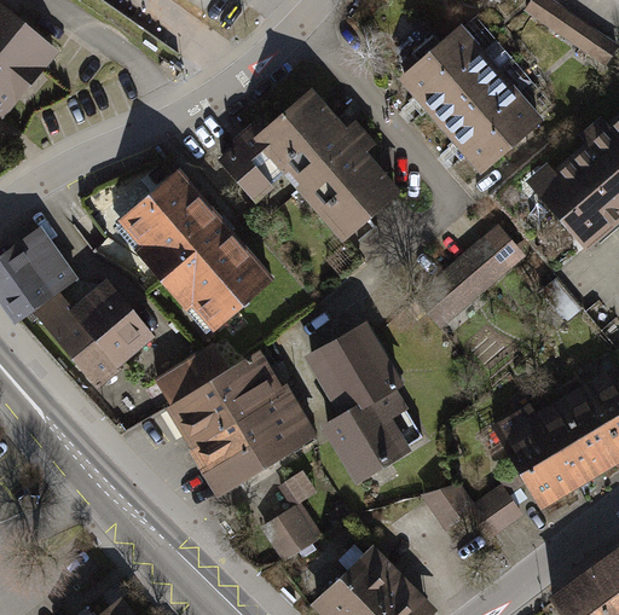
[(618,45),(618,41),(553,0),(530,0),(524,10),(607,64),(618,45)]
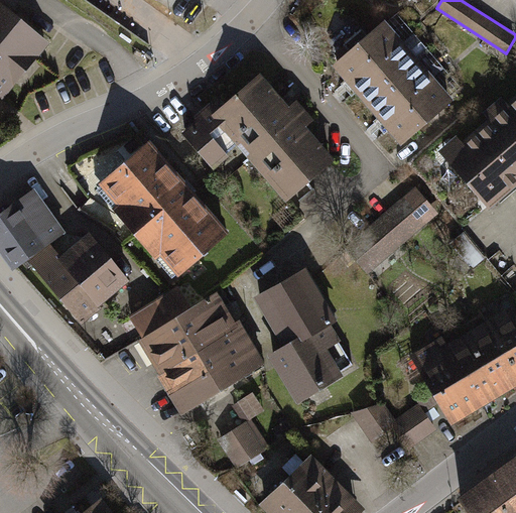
[(0,104),(50,43),(0,2),(0,104)]
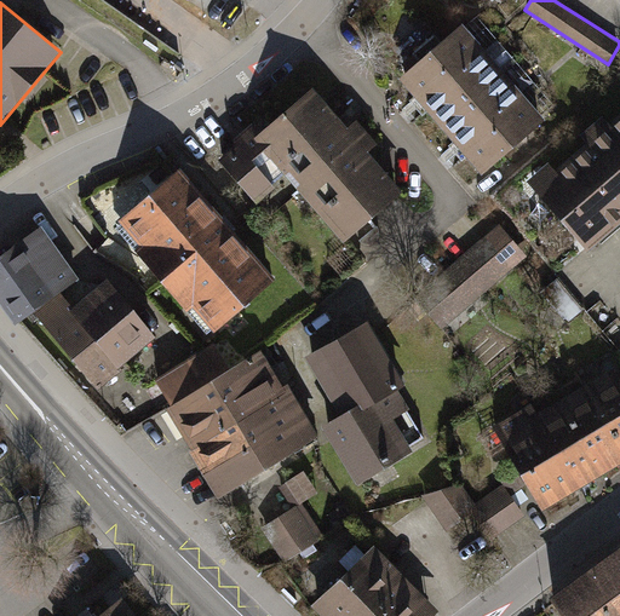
[(422,101),(478,51),(460,29),(401,78),(422,101)]
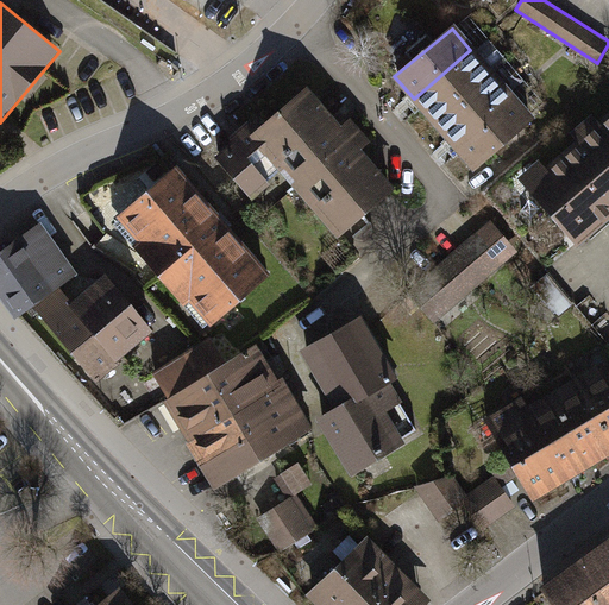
[(434,123),(490,74),(470,50),(414,99),(434,123)]
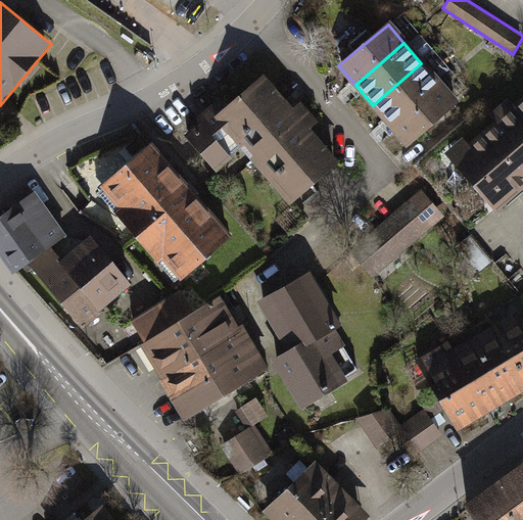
[(389,124),(437,83),(421,63),(373,105),(389,124)]
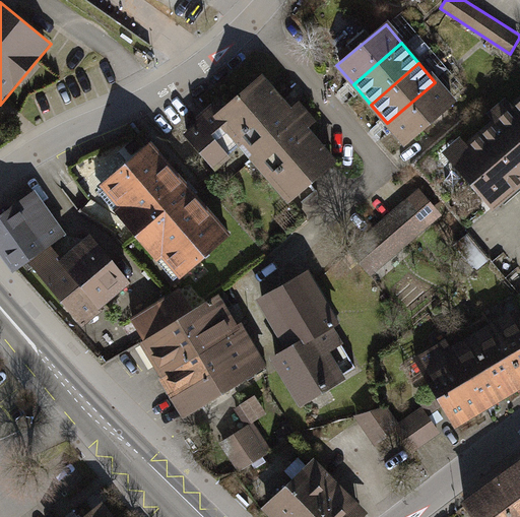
[(288,107),(259,74),(209,119),(286,205),(336,160),(306,127),(315,119),(297,99),(288,107)]
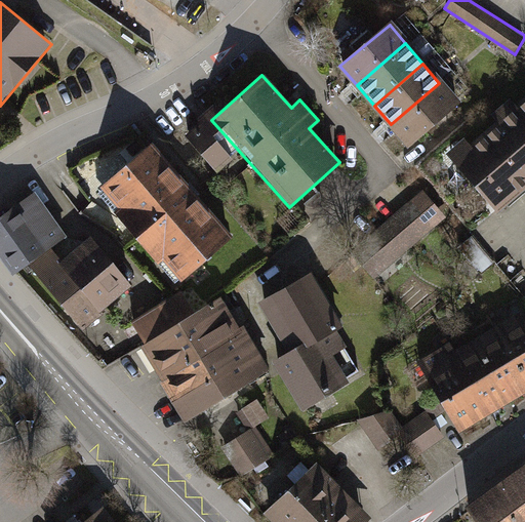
[(408,146),(457,104),(439,83),(391,124),(408,146)]
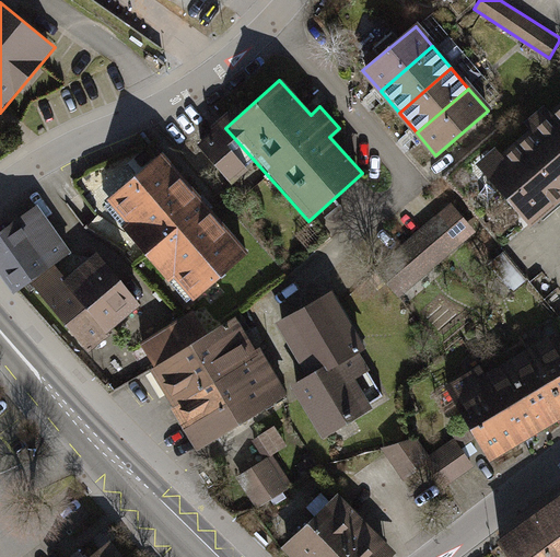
[(559,103),(550,113),(545,106),(524,124),(529,130),(501,154),(496,148),(476,164),(527,227),(559,198),(559,103)]
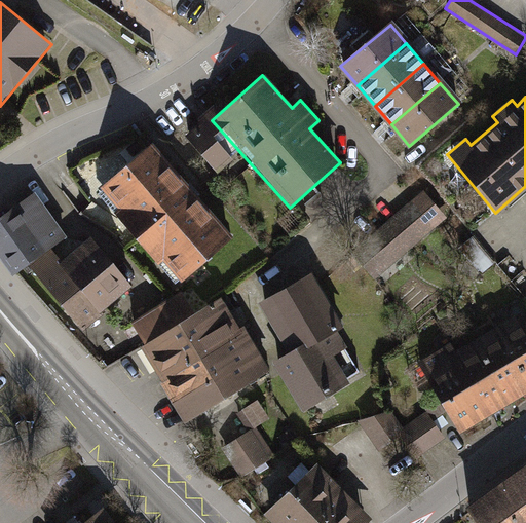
[(231,238),(151,145),(92,194),(173,289),(231,238)]
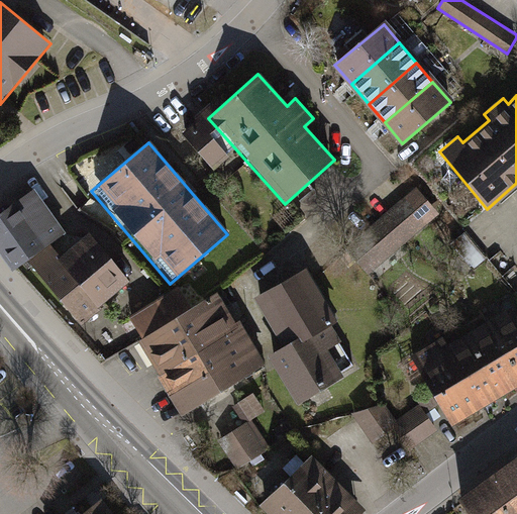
[(351,243),(376,270),(442,208),(417,182),(351,243)]
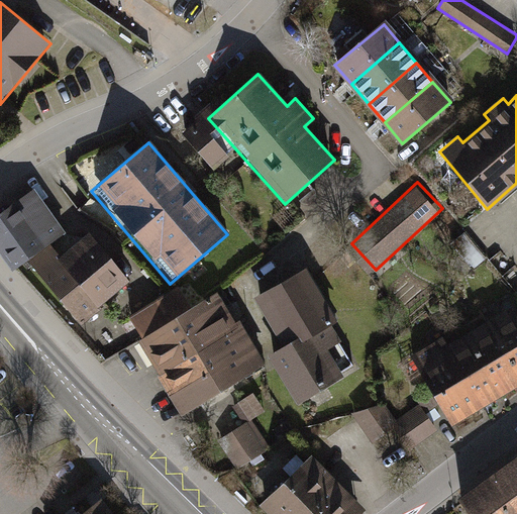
[(35,191),(0,217),(0,246),(16,268),(30,257),(47,243),(65,230),(35,191)]
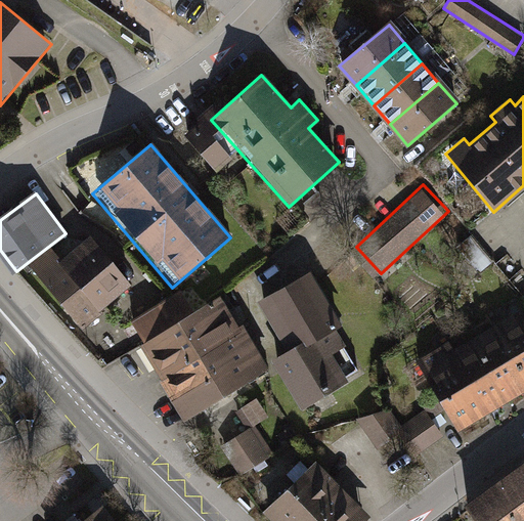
[(96,243),(71,263),(103,304),(130,281),(96,243)]
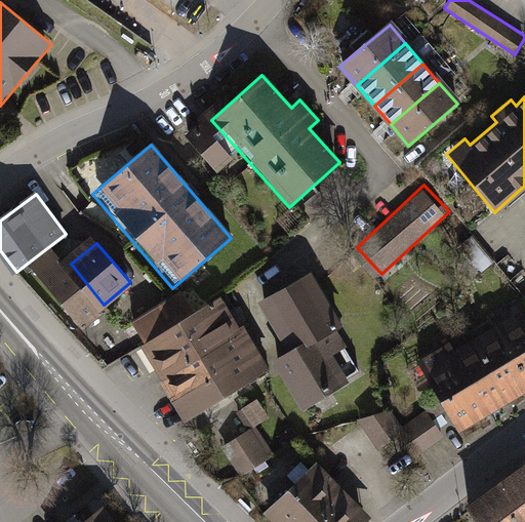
[(104,305),(71,264),(66,268),(48,247),(31,261),(80,324),(104,305)]
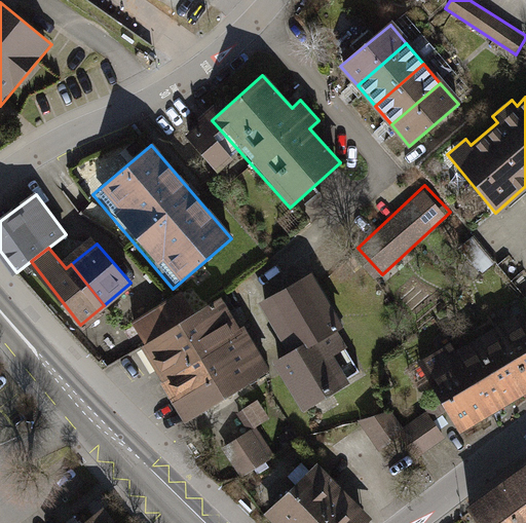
[(271,361),(299,410),(350,382),(335,355),(349,346),(309,273),(257,303),(286,353),(271,361)]
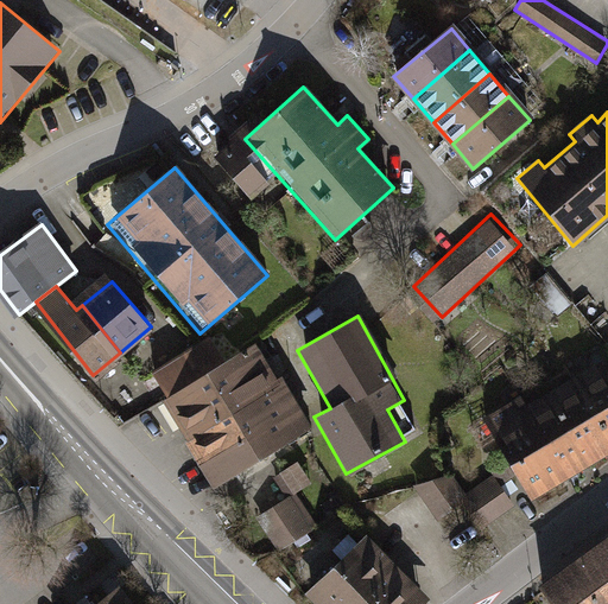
[(206,336),(147,372),(214,483),(310,425),(282,376),(272,382),(249,344),(220,362),(206,336)]
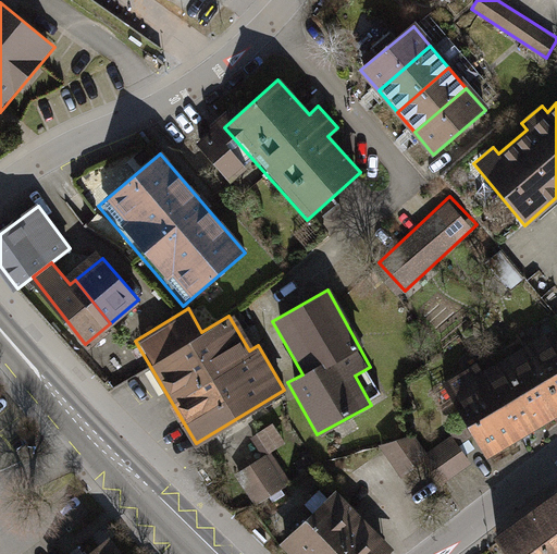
[(530,352),(556,397),(556,341),(555,337),(530,352)]
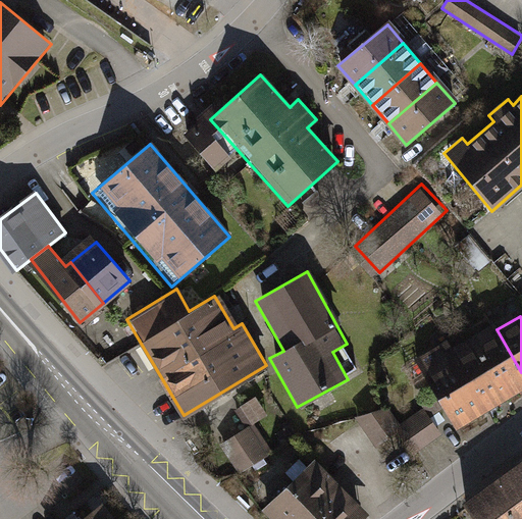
[(521,372),(497,329),(475,342),(506,394),(521,384),(521,372)]
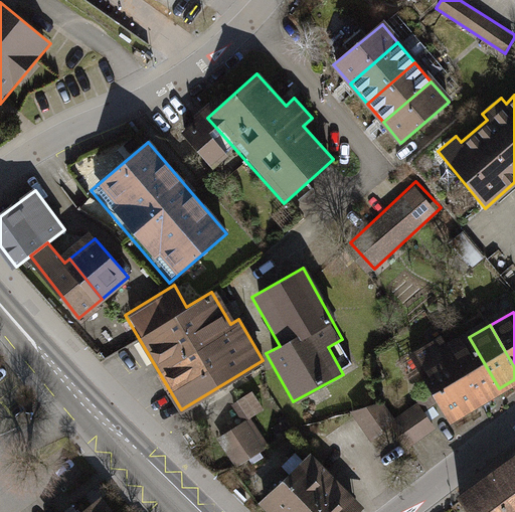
[(469,337),(448,349),(479,401),(499,388),(469,337)]
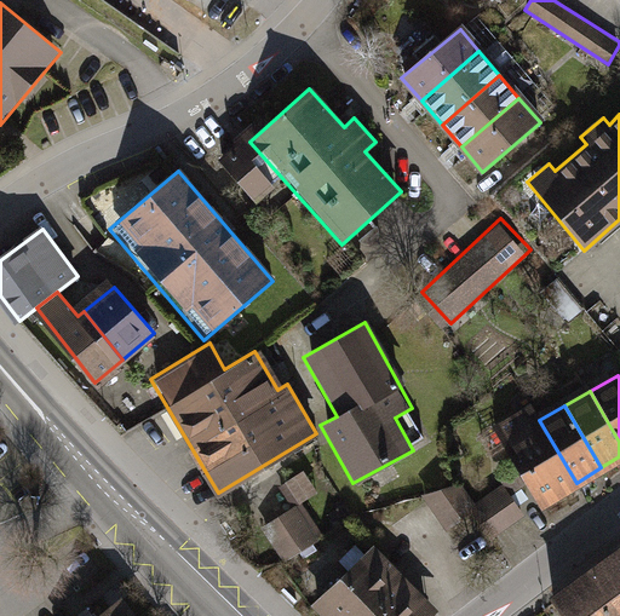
[(545,501),(577,483),(539,420),(532,425),(523,410),(499,425),(545,501)]
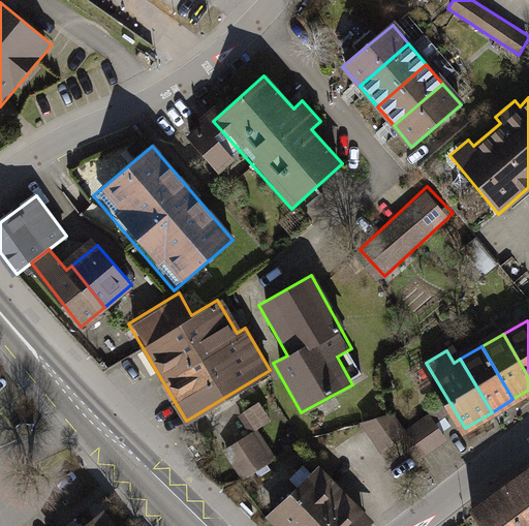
[(263,399),(246,407),(255,426),(272,418),(263,399)]
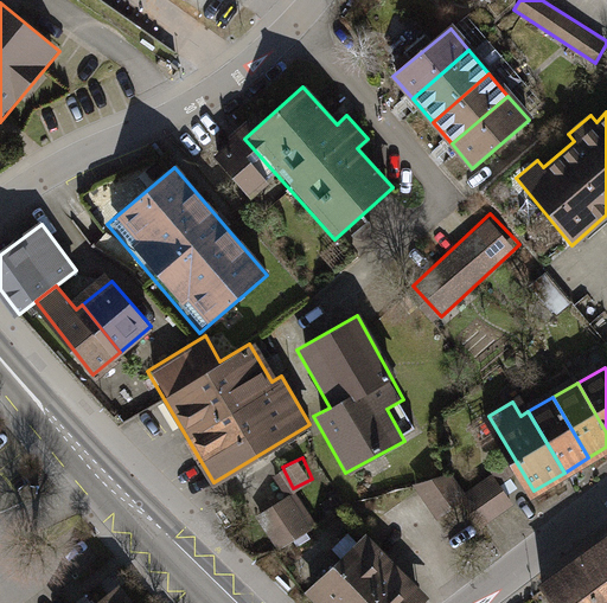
[(478,526),(511,506),(490,473),(459,492),(442,464),(413,482),(435,518),(462,501),(478,526)]
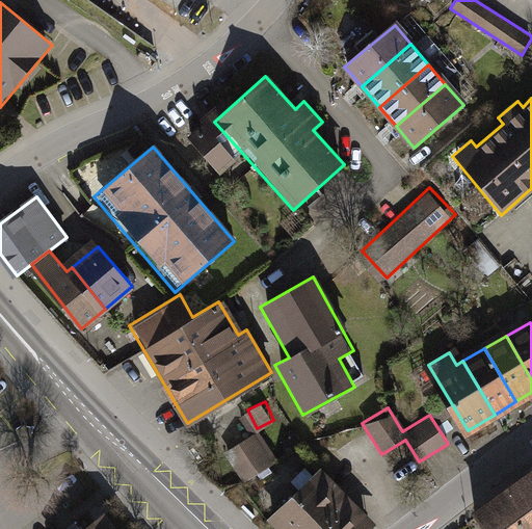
[(257,433),(222,450),(238,480),(272,464),(257,433)]
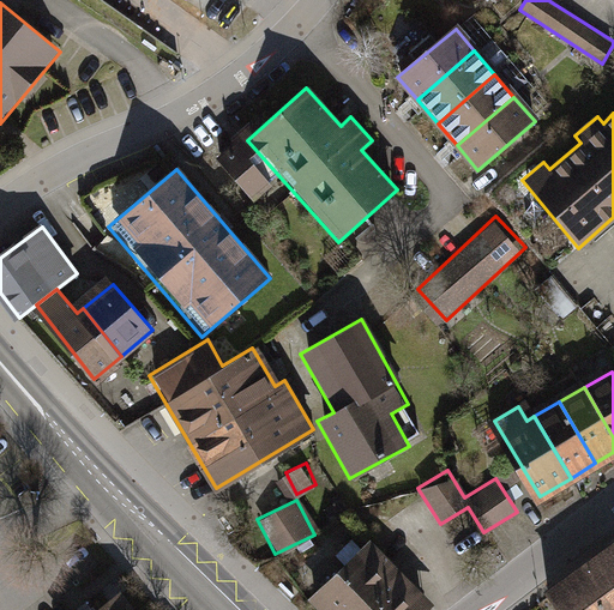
[(427,609),(434,604),(373,539),(311,597),(323,609),(427,609)]
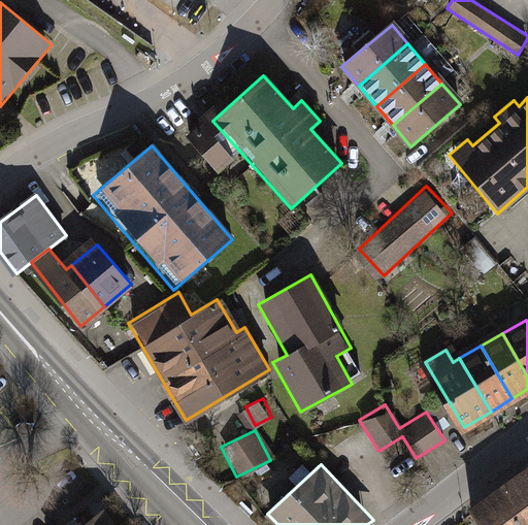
[(527,524),(527,464),(472,504),(487,524),(527,524)]
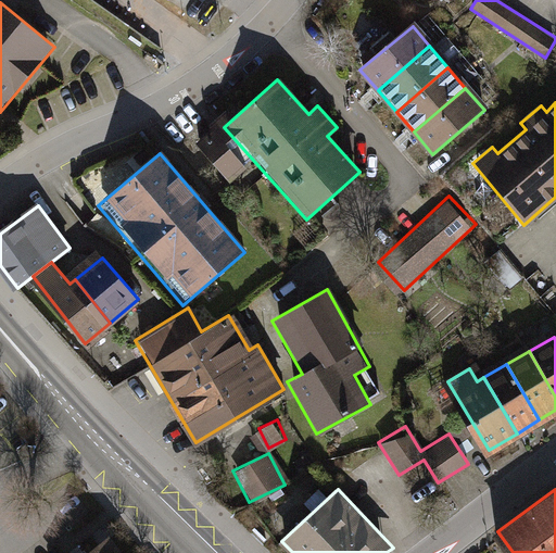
[(121,552),(111,540),(92,552),(121,552)]
